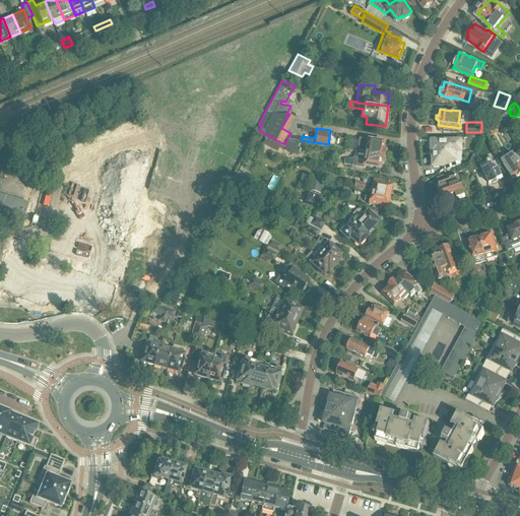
[(359,135),(355,149),(383,153),(385,152),(386,148),(384,146),(385,145),(384,144),(385,140),(359,135)]
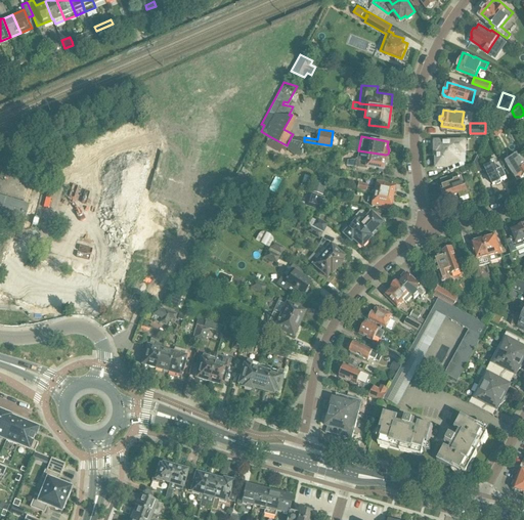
[(286,146),(289,148),(295,154),(300,155),(303,148),(298,146),(301,139),(291,137),(287,145),(286,146)]
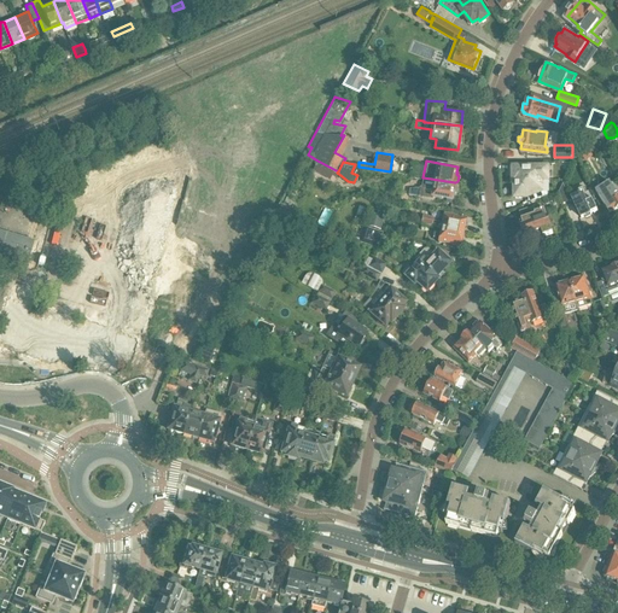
[(516,194),(525,194),(528,199),(548,192),(548,165),(514,165),(514,180),(516,180),(516,194)]
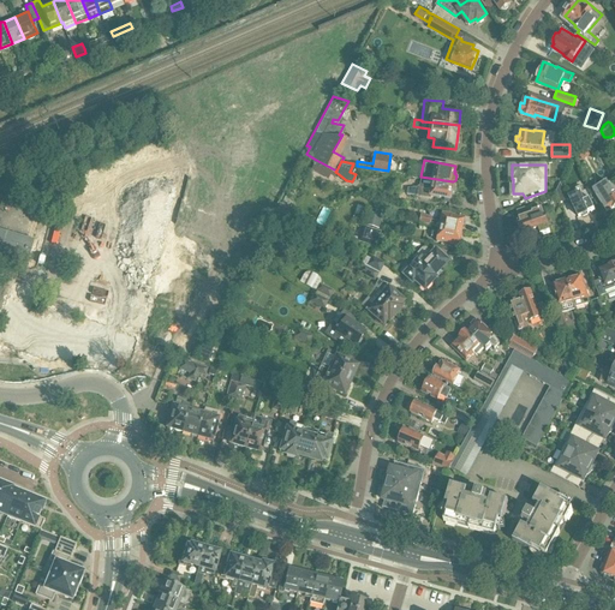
[(443,196),(443,198),(449,199),(451,191),(452,190),(454,189),(454,184),(453,183),(453,181),(421,177),(419,184),(417,183),(417,185),(408,186),(407,191),(419,193),(419,195),(430,196),(431,195),(443,196)]
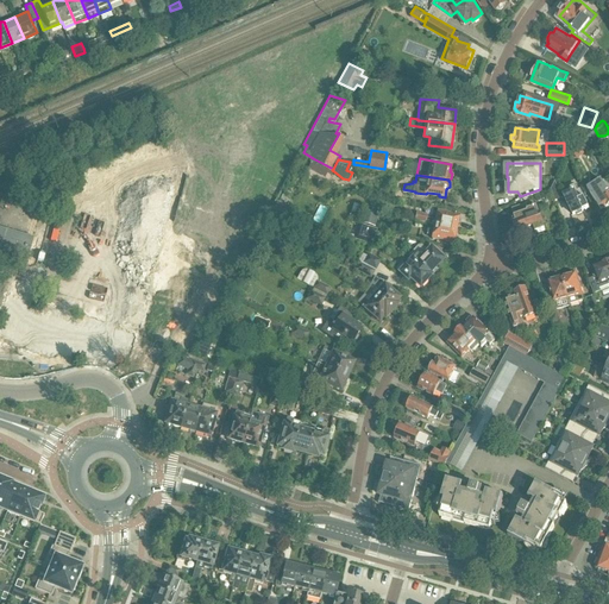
[(602,177),(601,176),(588,186),(601,206),(607,203),(608,202),(608,189),(607,187),(608,184),(608,180),(606,175),(602,177)]
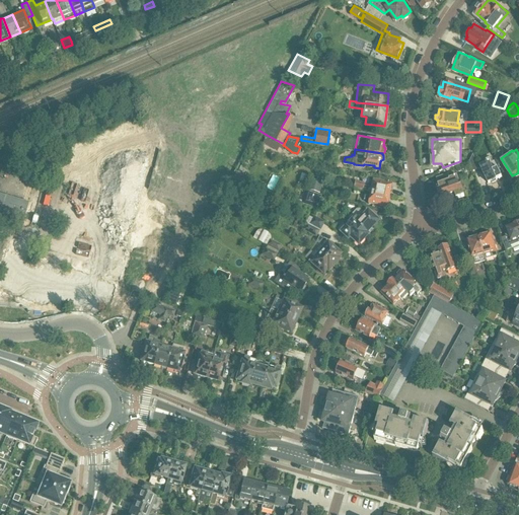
[(472,153),(469,159),(473,168),(479,165),(473,153),(472,153)]
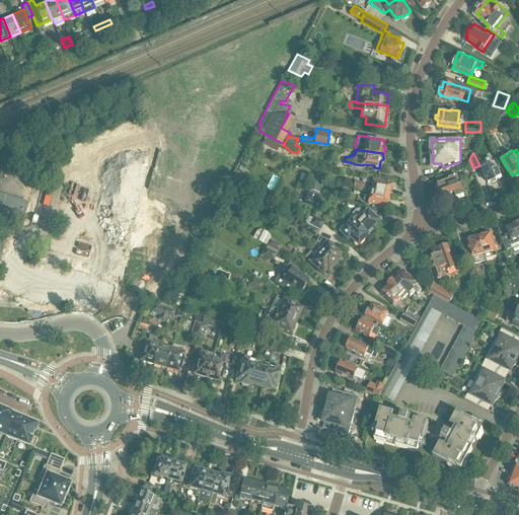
[(13,155),(4,157),(0,171),(8,173),(13,155)]
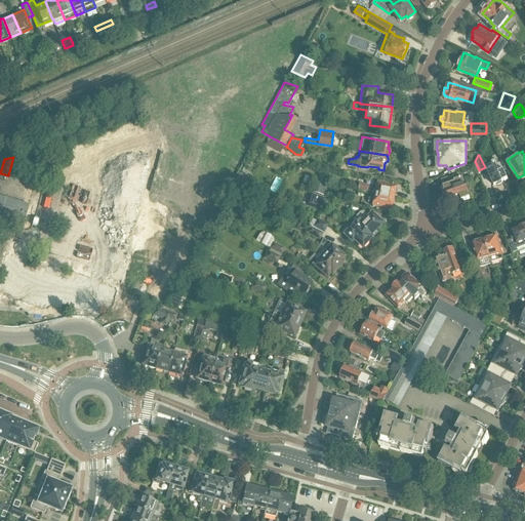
[(486,165),(494,183),(496,182),(497,184),(502,182),(502,178),(508,176),(503,167),(500,160),(497,161),(495,157),(490,159),(492,162),(486,165)]
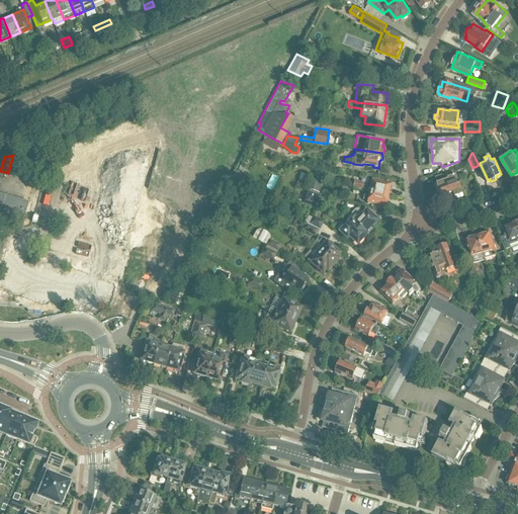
[(437,187),(437,188),(436,190),(437,194),(439,194),(439,195),(445,193),(447,198),(463,192),(456,173),(455,174),(453,168),(436,175),(438,182),(436,182),(438,187),(437,187)]
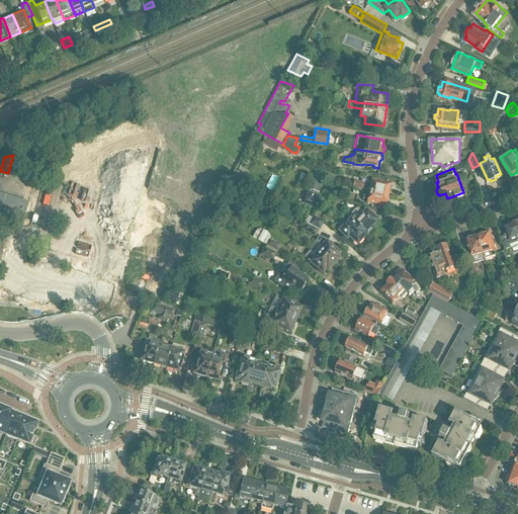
[(353,186),(369,189),(369,188),(389,192),(390,188),(391,187),(392,183),(391,182),(391,181),(371,177),(370,184),(363,182),(363,180),(354,178),(352,184),(353,185),(353,186)]
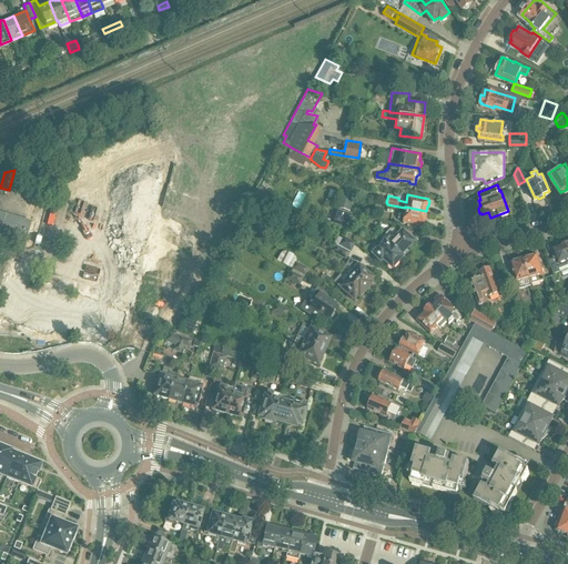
[(335,205),(331,221),(347,225),(352,211),(335,205)]
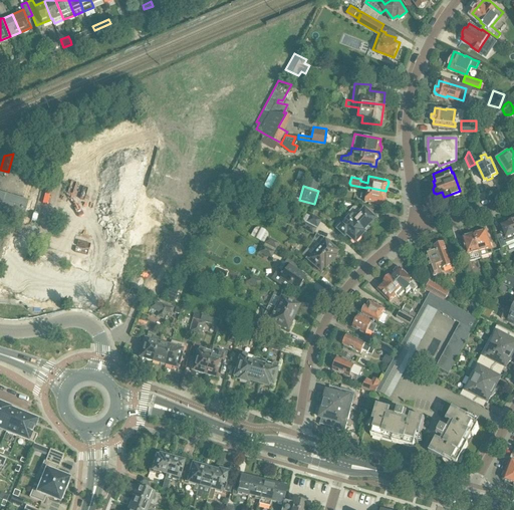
[(366,187),(366,188),(363,199),(382,203),(382,202),(384,201),(386,198),(384,196),(386,191),(366,187)]
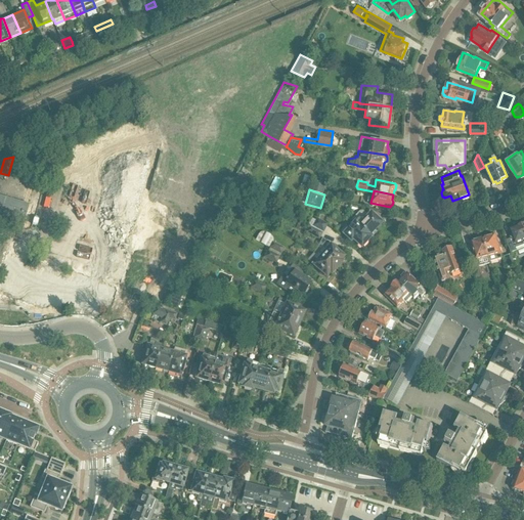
[(0,193),(0,214),(24,221),(29,202),(23,201),(0,193)]
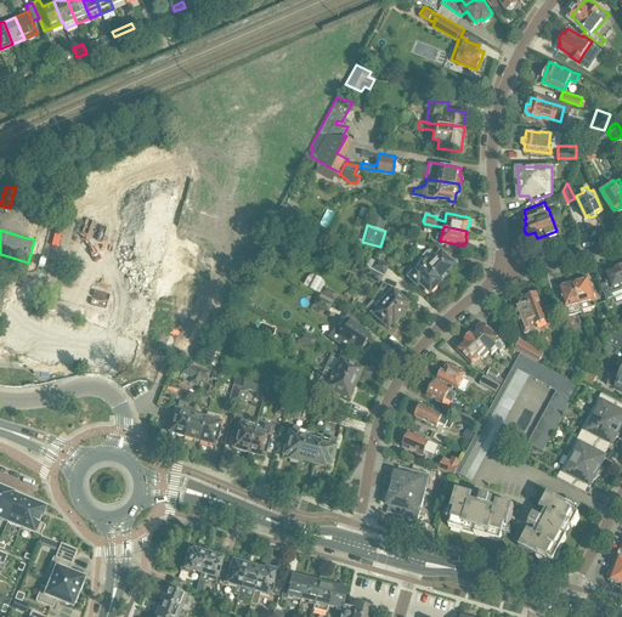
[(425,247),(417,256),(428,266),(439,277),(452,261),(439,249),(439,250),(437,249),(435,249),(434,250),(429,247),(425,247)]
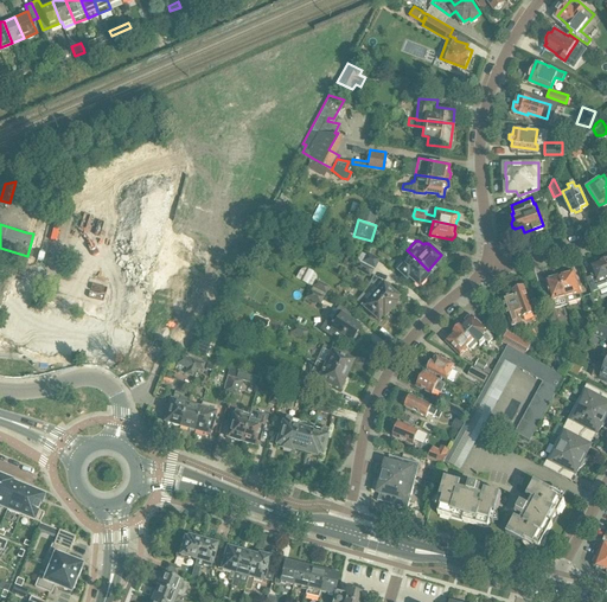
[(365,253),(363,251),(359,257),(375,266),(379,256),(366,249),(365,253)]
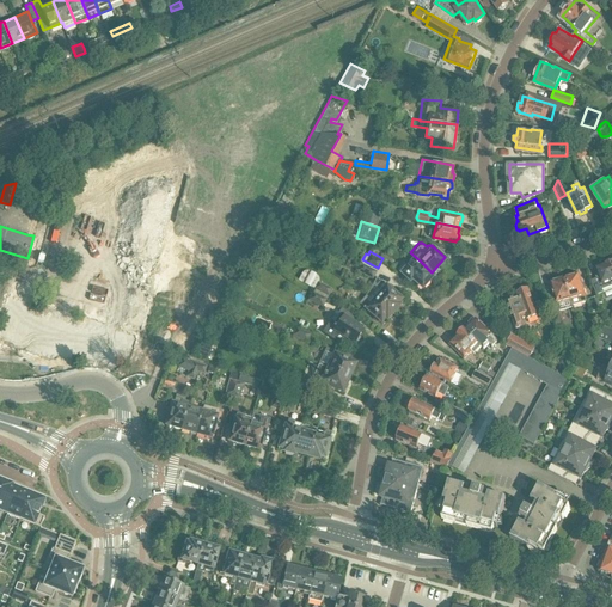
[(411,276),(421,284),(420,284),(422,286),(433,274),(432,273),(421,262),(410,252),(414,256),(407,263),(404,261),(397,267),(401,269),(410,279),(411,276)]
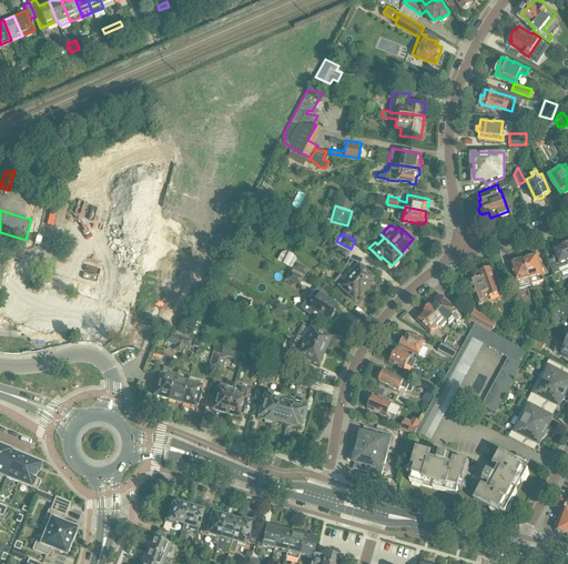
[(351,249),(336,241),(332,249),(346,257),(351,249)]
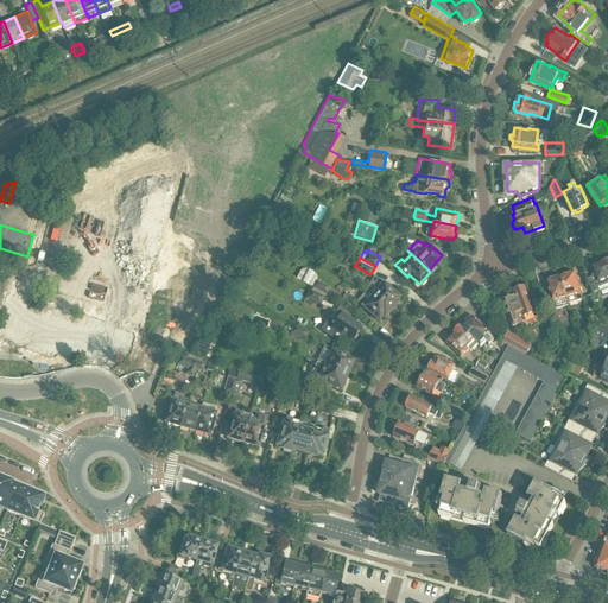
[(593,264),(596,272),(587,275),(593,290),(607,284),(607,264),(606,259),(599,261),(599,260),(595,261),(594,262),(593,264)]
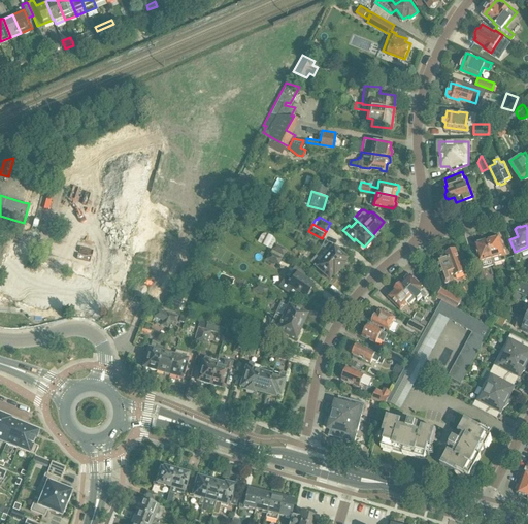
[(257,240),(271,246),(269,249),(282,255),(283,254),(287,247),(275,240),(275,239),(275,238),(274,237),(274,236),(273,235),(266,231),(265,231),(264,231),(263,231),(262,232),(261,232),(257,240)]
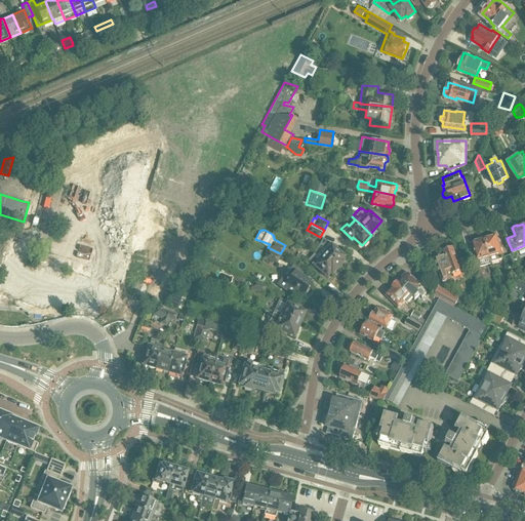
[(161,233),(157,243),(178,254),(184,244),(161,233)]
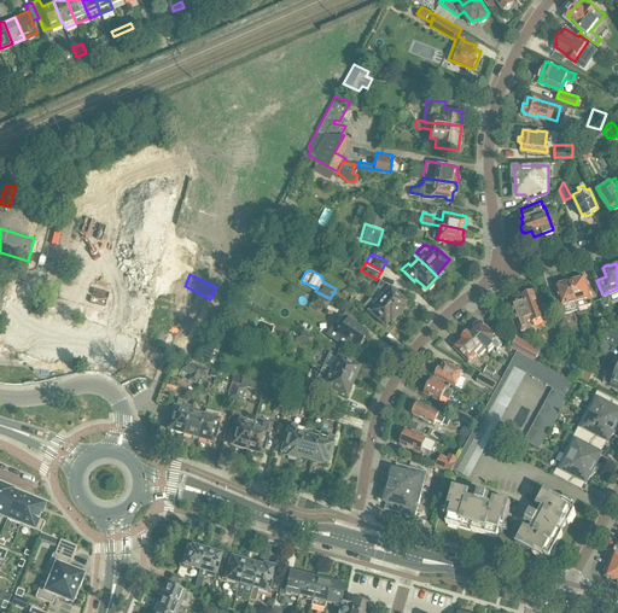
[(593,301),(584,274),(571,279),(578,304),(587,303),(593,301)]
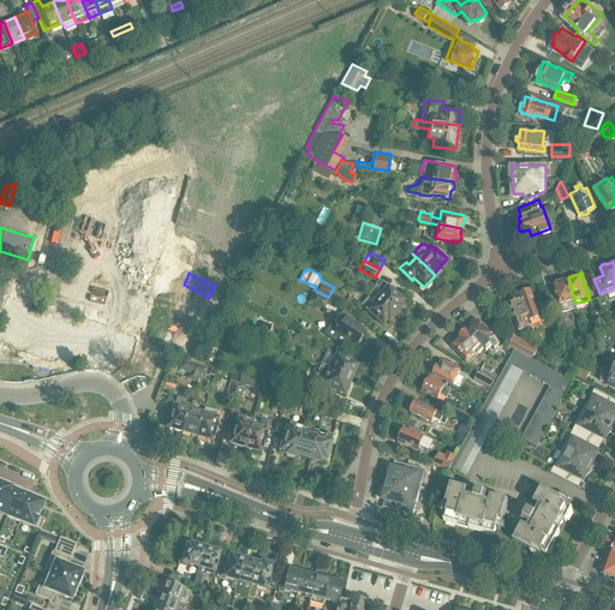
[(370,292),(376,294),(395,311),(401,305),(400,303),(404,299),(386,283),(382,280),(378,277),(375,282),(370,291),(370,292)]
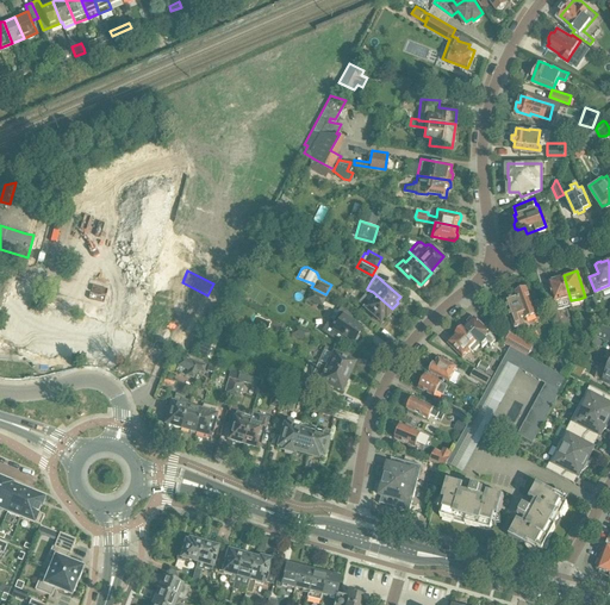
[(549,279),(555,300),(548,301),(554,323),(562,320),(558,306),(571,303),(570,301),(571,300),(564,275),(549,279)]
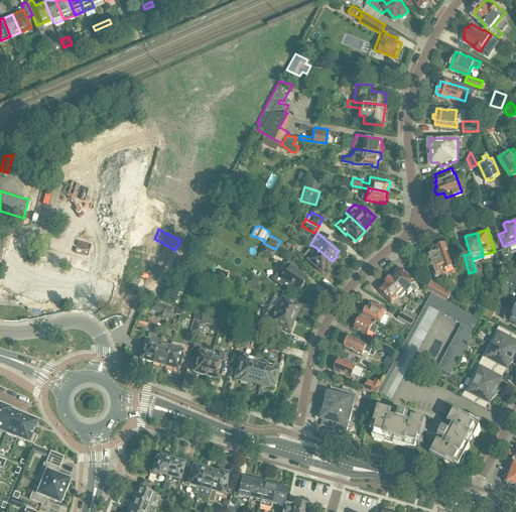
[(153,240),(149,251),(169,261),(174,250),(153,240)]
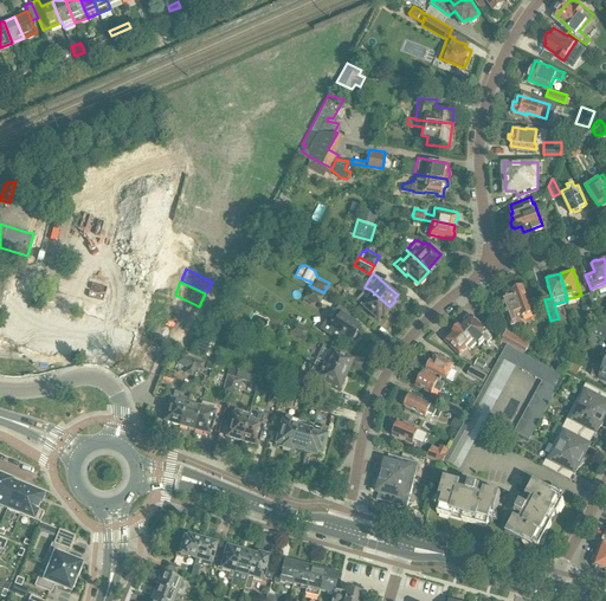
[(513,289),(514,291),(501,296),(511,323),(521,320),(519,312),(521,311),(522,315),(533,310),(533,308),(539,305),(535,296),(528,298),(523,284),(513,289)]
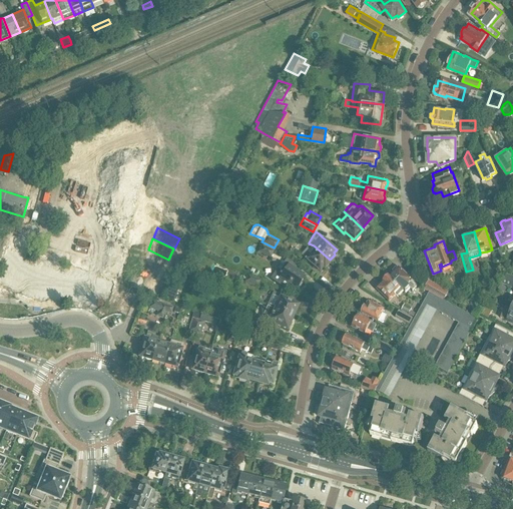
[(274,247),(262,241),(259,249),(271,256),(275,248),(274,248),(274,247)]
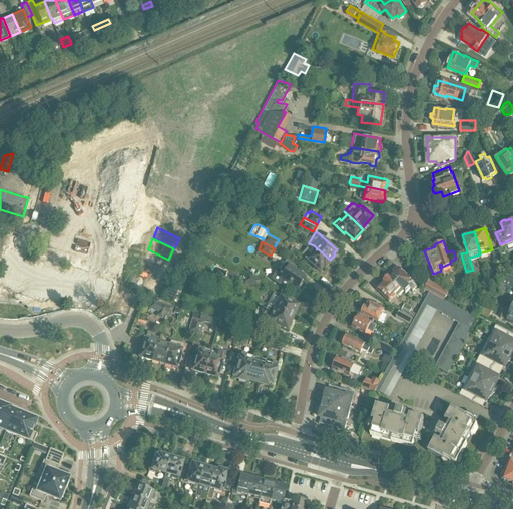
[(301,252),(302,253),(305,256),(320,269),(323,266),(325,267),(330,260),(314,245),(309,243),(301,252)]
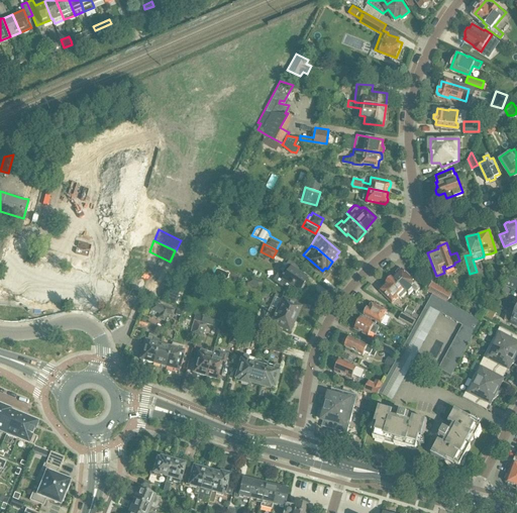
[(508,259),(504,248),(497,250),(501,261),(508,259)]
